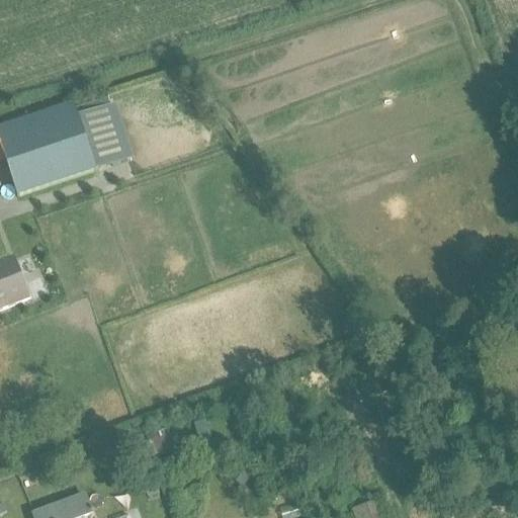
[(18,198),(126,163),(106,104),(76,111),(73,106),(0,130),(0,161),(5,160),(18,198)]
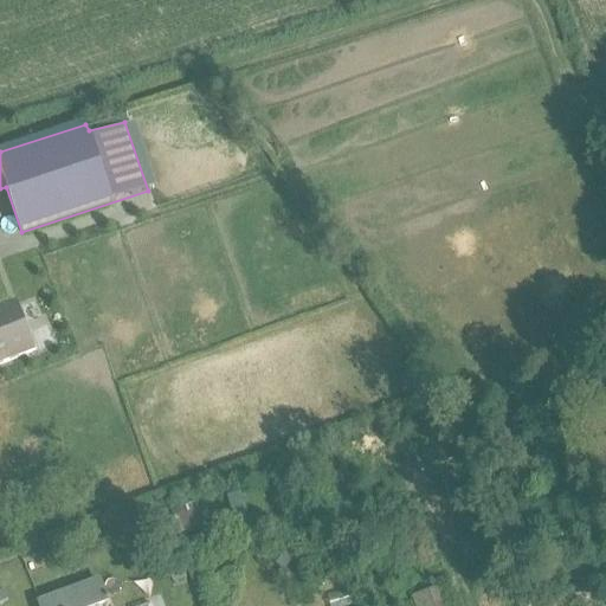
[(0,365),(36,352),(28,333),(20,336),(10,307),(0,310),(0,365)]
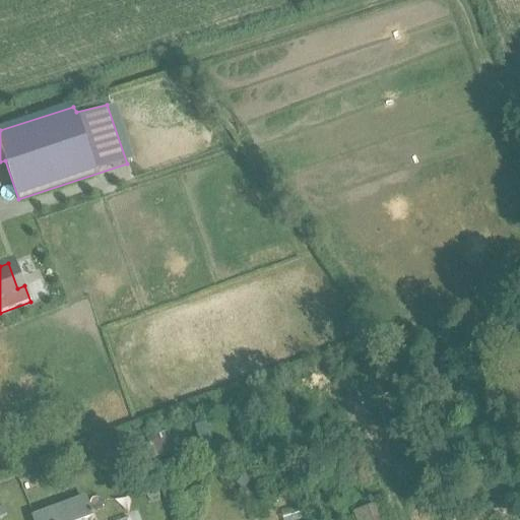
[(211,423),(195,429),(202,454),(215,450),(210,436),(215,435),(211,423)]
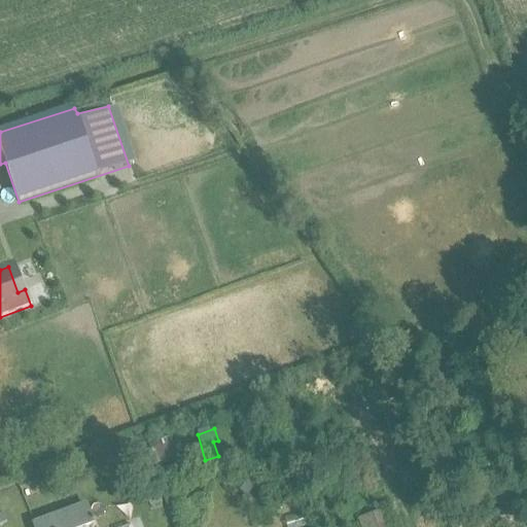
[(180,436),(150,446),(157,466),(186,458),(180,436)]
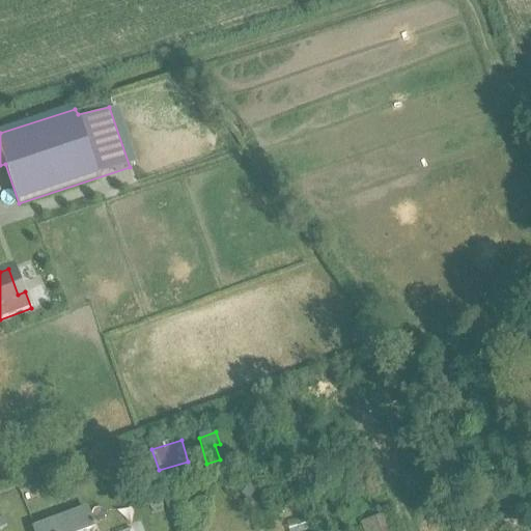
[(248,502),(260,490),(249,477),(235,490),(248,502)]
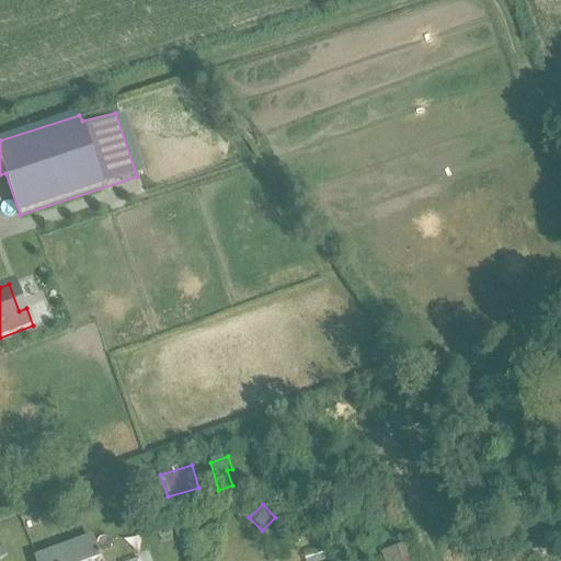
[(101,560),(102,560),(94,540),(37,560),(101,560)]
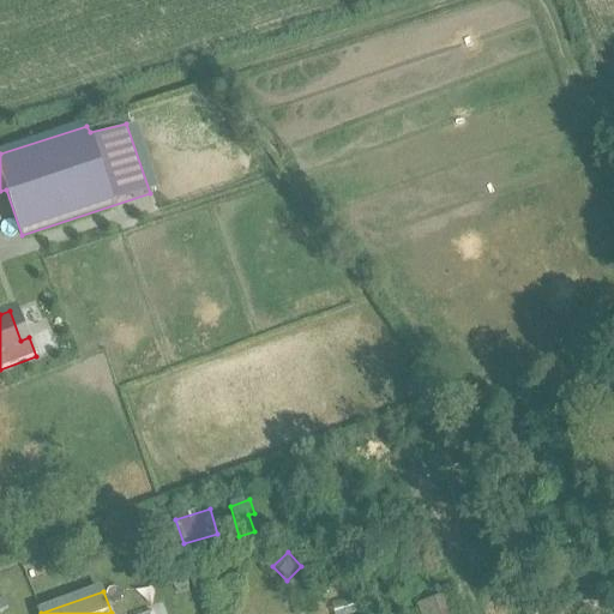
[(421,605),(425,613),(451,613),(445,595),(421,605)]
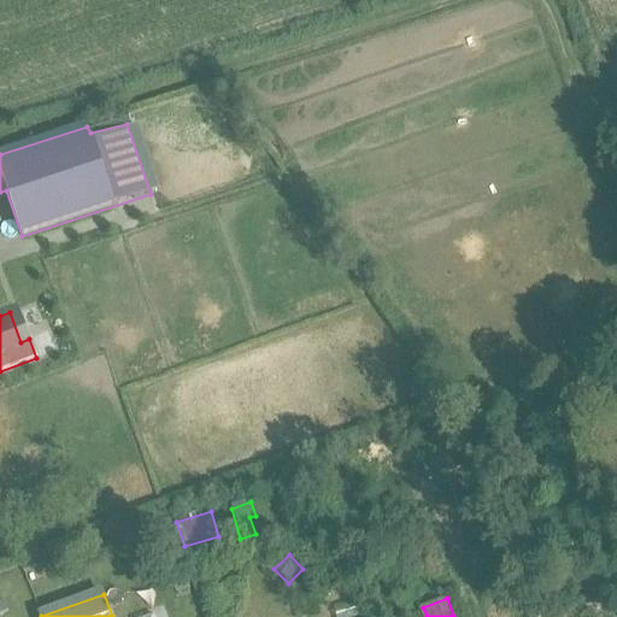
[(362,600),(334,607),(336,616),(356,616),(366,615),(362,600)]
